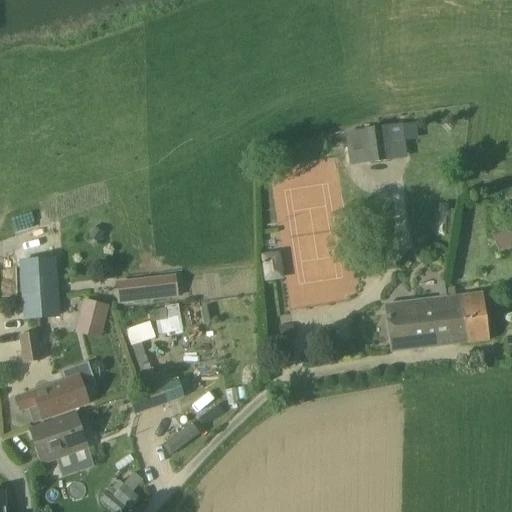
[(362,129),(365,164),(404,159),(400,125),(362,129)]
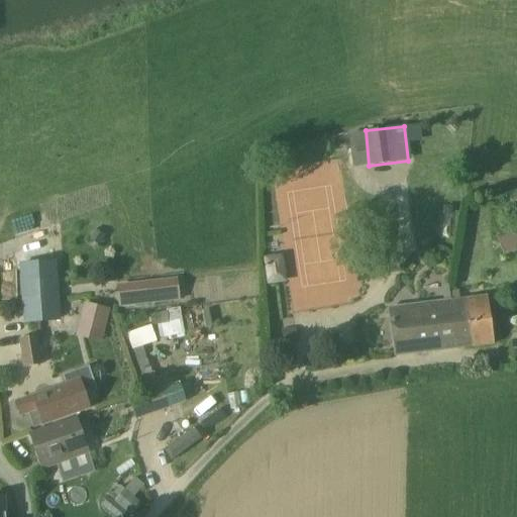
[(516,250),(516,232),(497,238),(503,255),(516,250)]
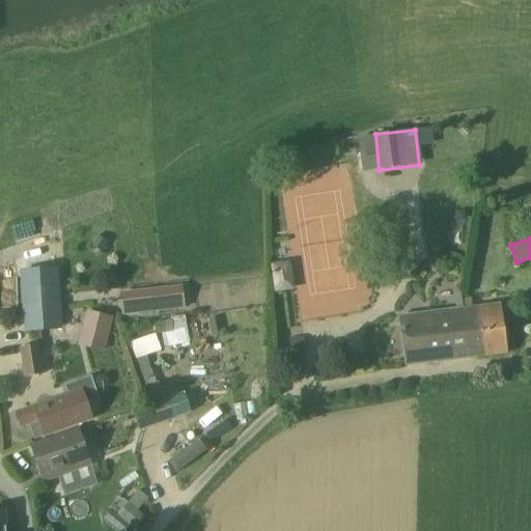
[(61,329),(59,286),(21,288),(24,331),(35,330),(35,339),(61,338),(60,329),(61,329)]
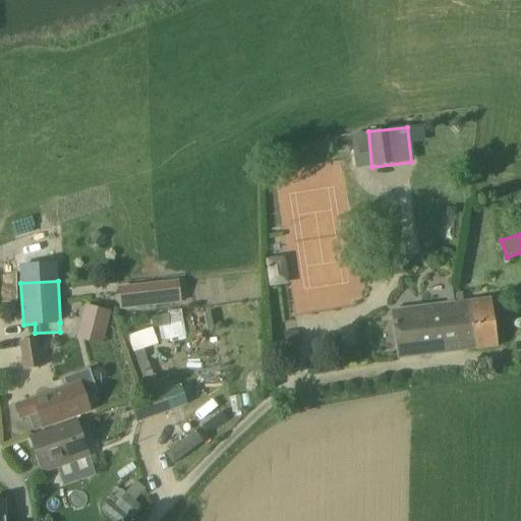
[(189,283),(130,290),(132,306),(191,299),(189,283)]
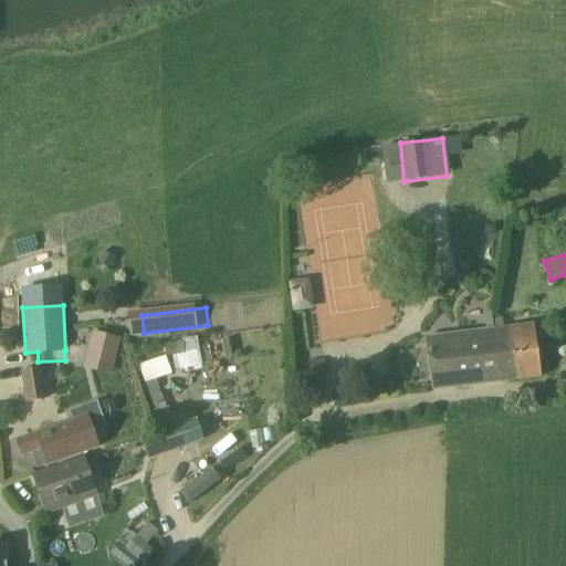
[(495,329),(500,380),(516,378),(516,379),(541,376),(534,324),(511,327),(511,328),(495,329)]
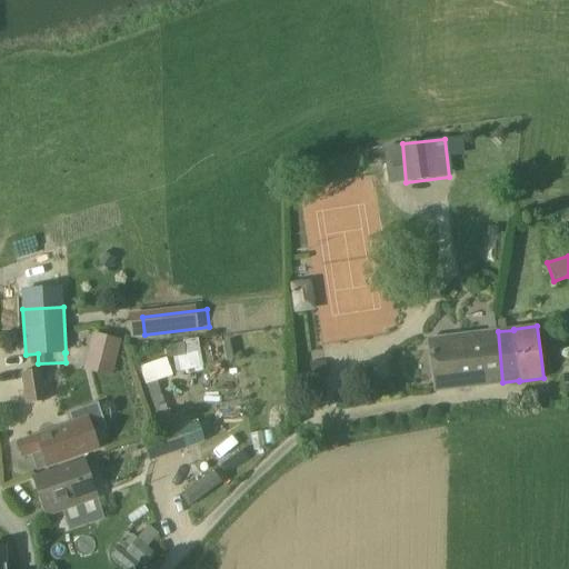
[(502,382),(498,331),(429,340),(435,391),(502,382)]
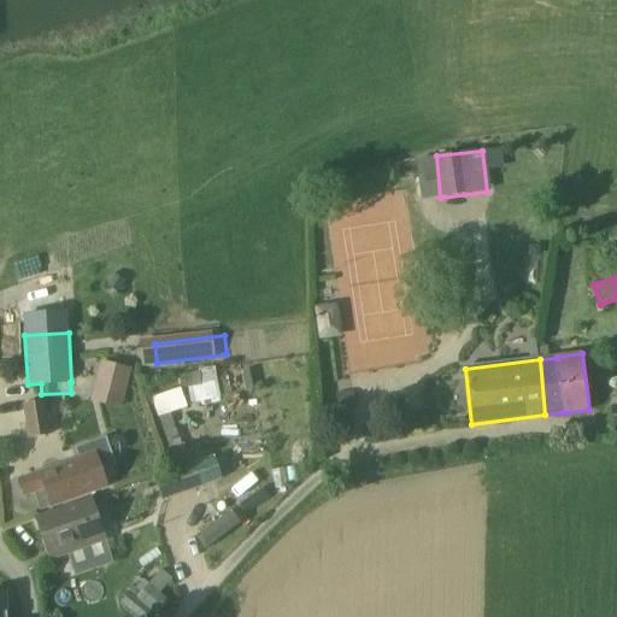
[(130,371),(103,364),(93,392),(123,400),(130,371)]
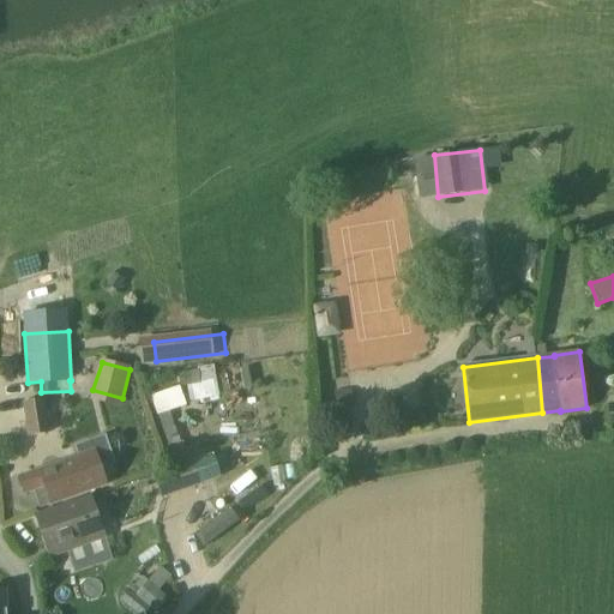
[(202,384),(198,369),(179,373),(181,387),(202,384)]
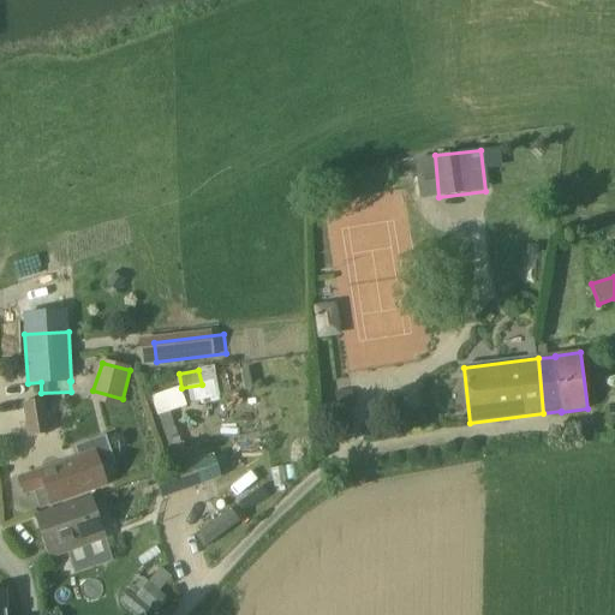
[(149,396),(156,416),(187,405),(180,384),(149,396)]
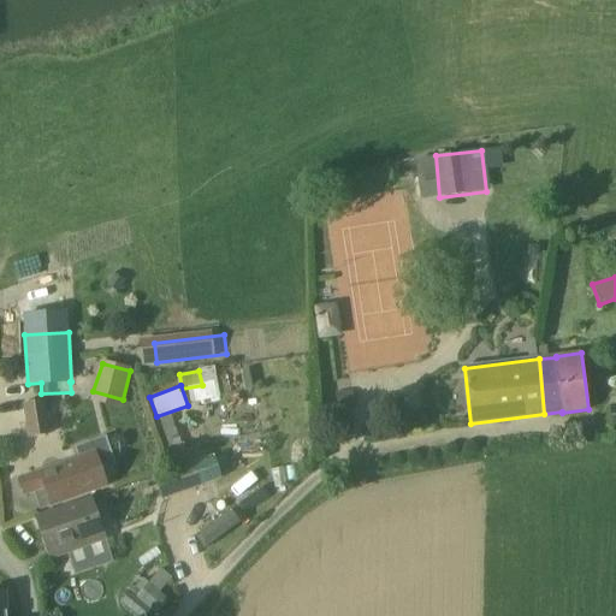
[(355,408),(353,391),(336,394),(338,410),(355,408)]
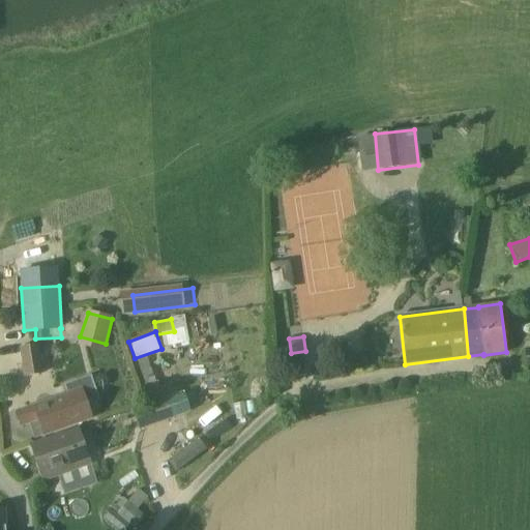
[(38,345),(20,348),(24,376),(42,374),(38,345)]
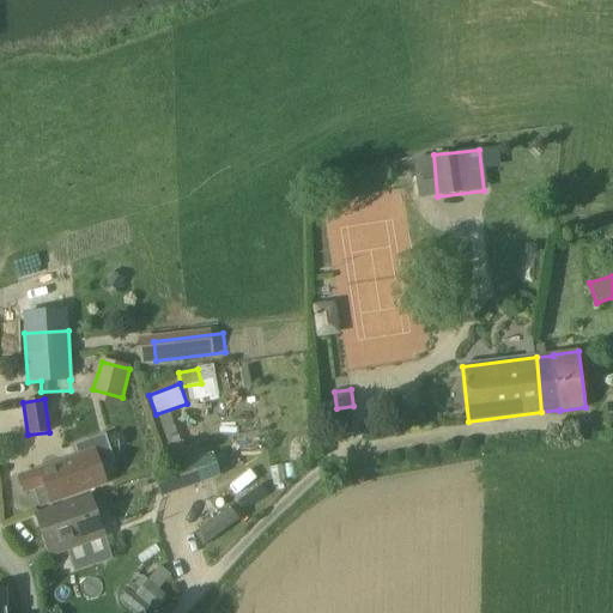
[(104,485),(99,469),(116,463),(105,435),(74,445),(78,456),(17,478),(23,493),(44,486),(50,504),(104,485)]
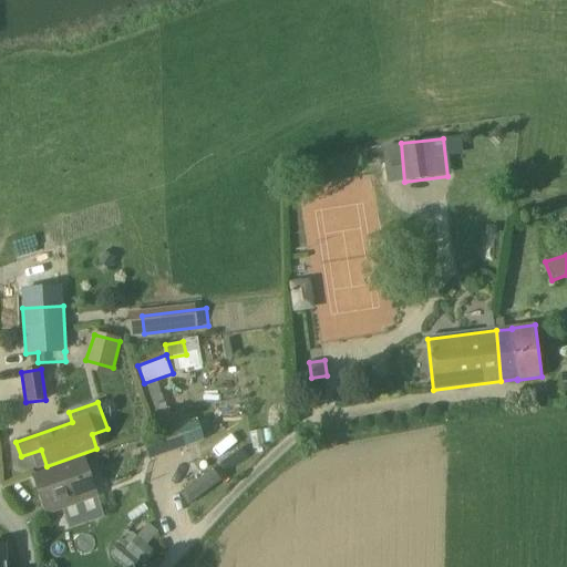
[(184,449),(174,421),(172,413),(153,420),(157,432),(141,437),(148,460),(184,449)]
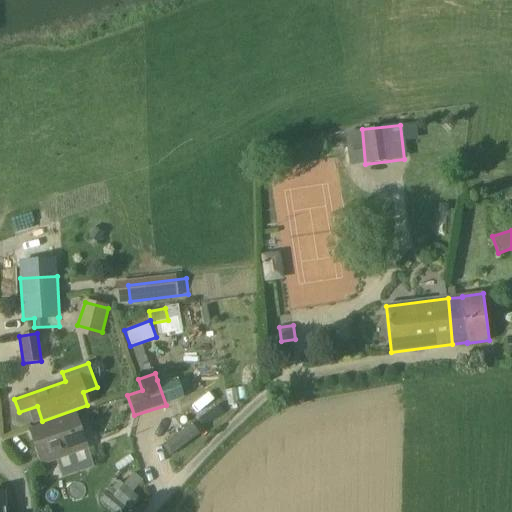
[(208,429),(225,417),(218,406),(200,417),(208,429)]
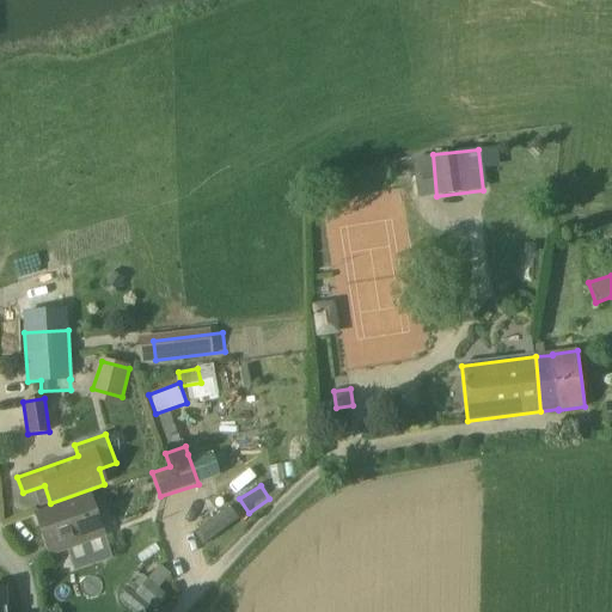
[(101,527),(90,495),(35,514),(46,546),(101,527)]
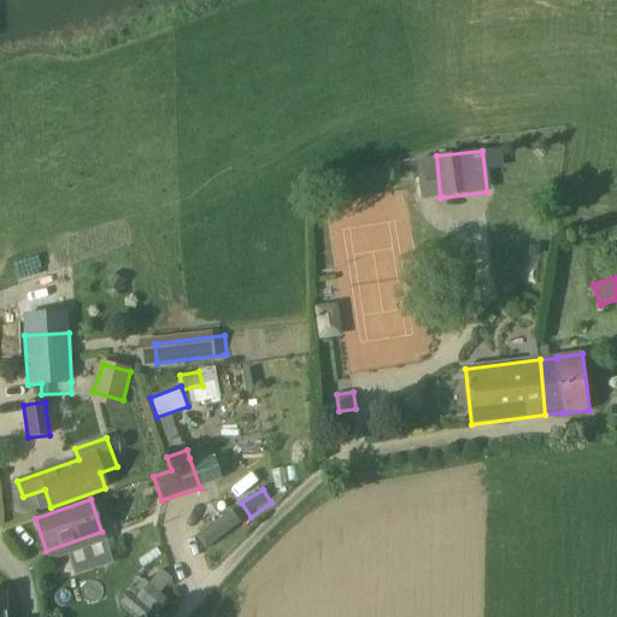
[(233,510),(197,534),(205,546),(241,522),(233,510)]
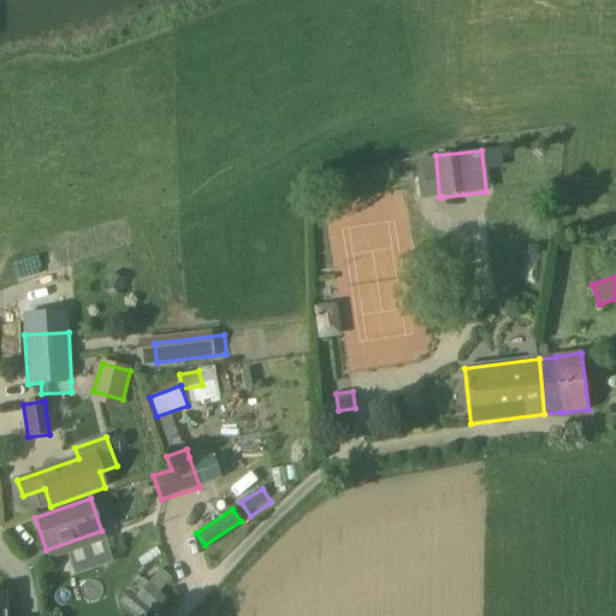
[(137,615),(147,615),(170,599),(152,575),(124,597),(137,615)]
